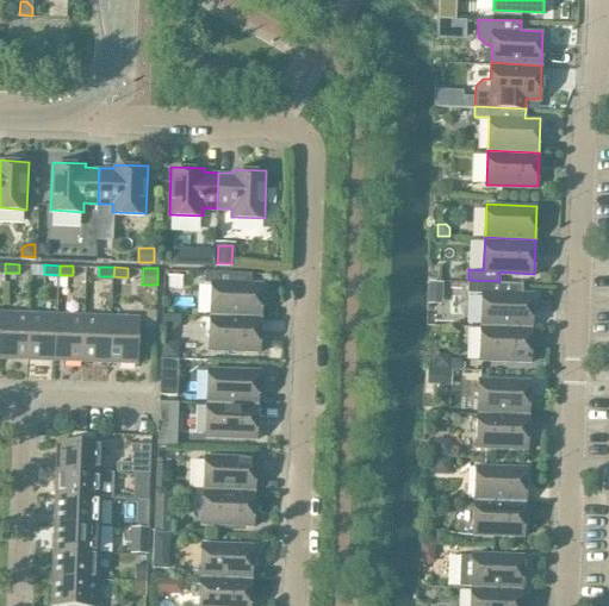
[(212,282),(211,314),(261,317),(262,282),(248,282),(249,272),(205,270),(205,282),(212,282)]
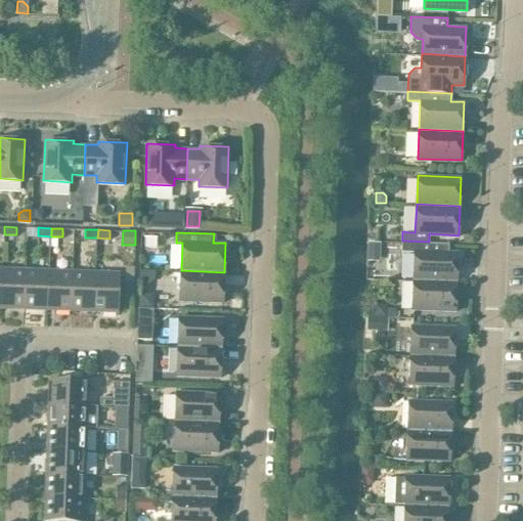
[(413,279),(456,280),(458,252),(447,251),(447,243),(429,242),(402,241),(402,251),(415,251),(413,279)]
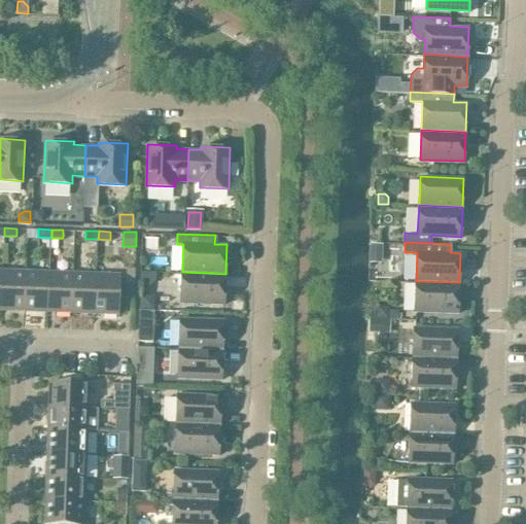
[(370,243),(370,252),(380,253),(380,243),(370,243)]
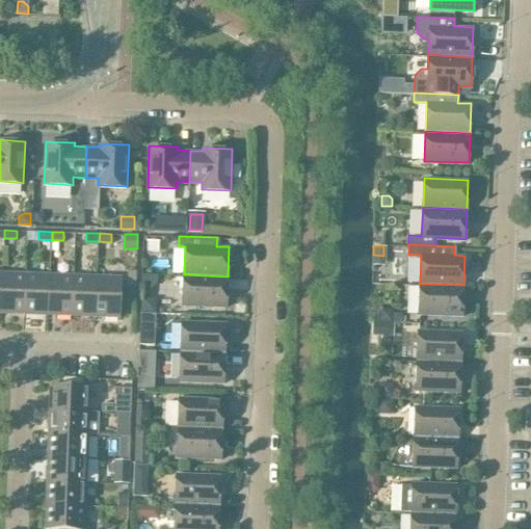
[(25,312),(26,273),(2,272),(1,311),(25,312)]
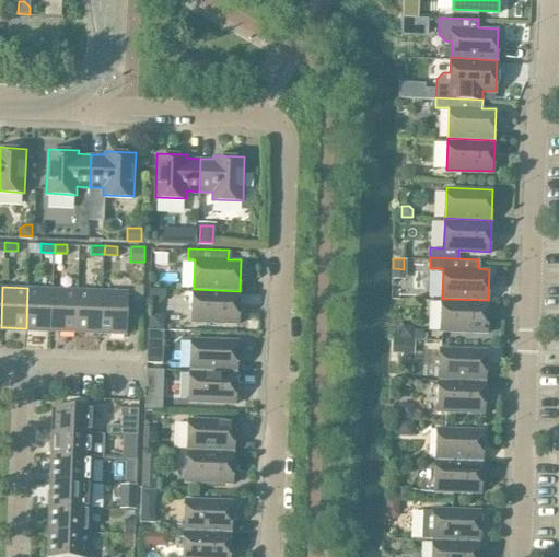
[(51,329),(53,288),(27,288),(26,328),(51,329)]
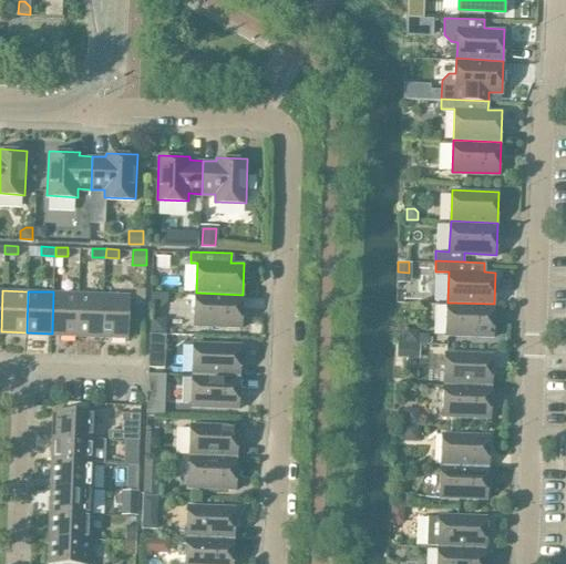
[(78,335),(79,293),(53,291),(52,334),(78,335)]
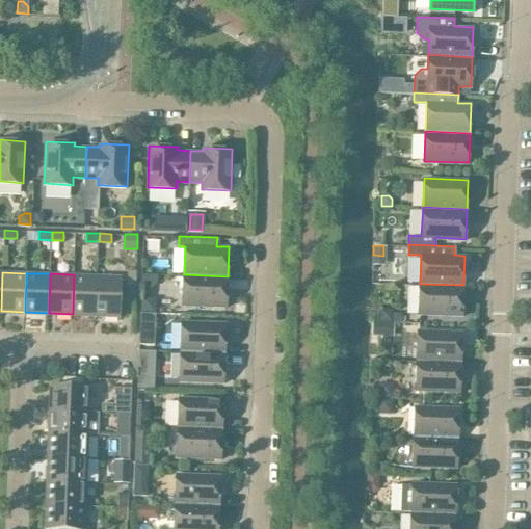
[(97,315),(98,275),(74,274),(73,314),(97,315)]
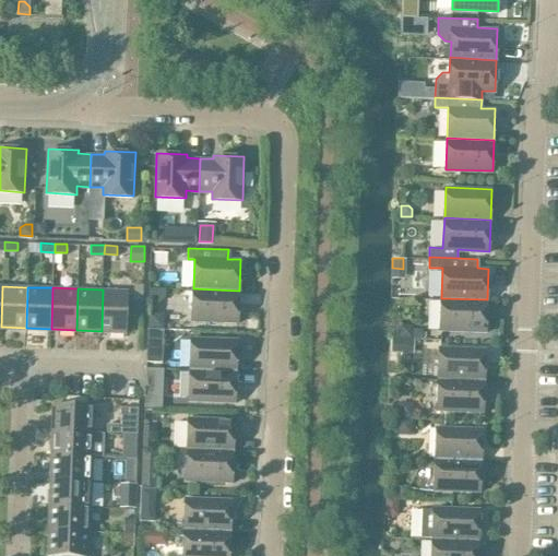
[(238,321),(239,291),(193,288),(192,320),(238,321)]
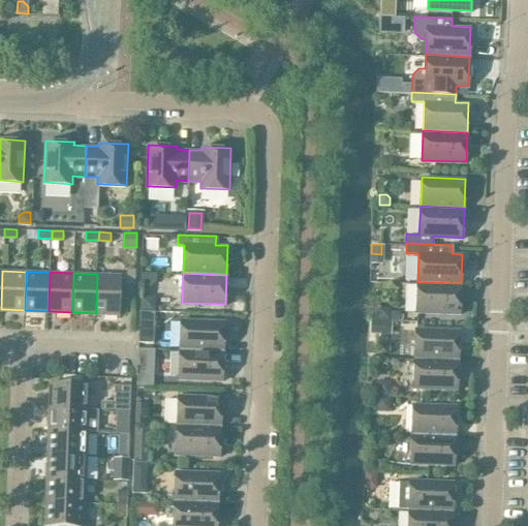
[(97,274),(96,313),(120,314),(121,275),(97,274)]
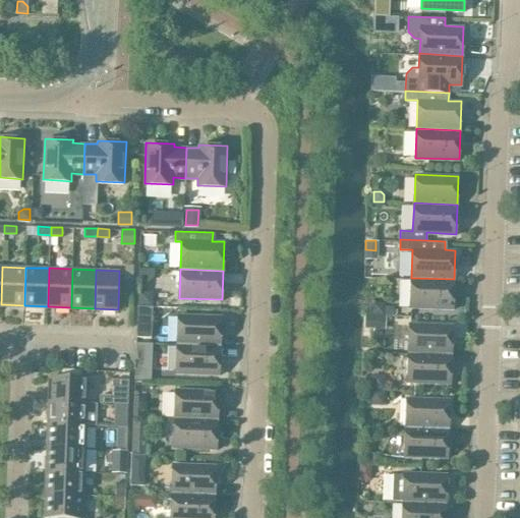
[(453,308),(454,279),(411,278),(410,306),(453,308)]
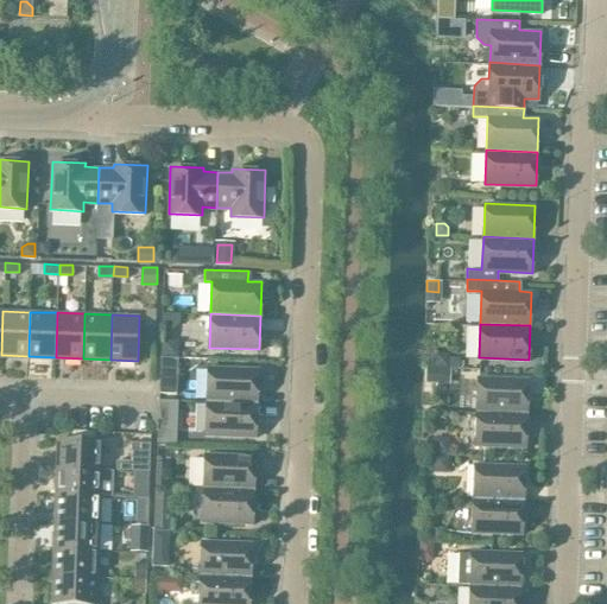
[(160,356),(172,356),(172,350),(169,345),(162,344),(160,356)]
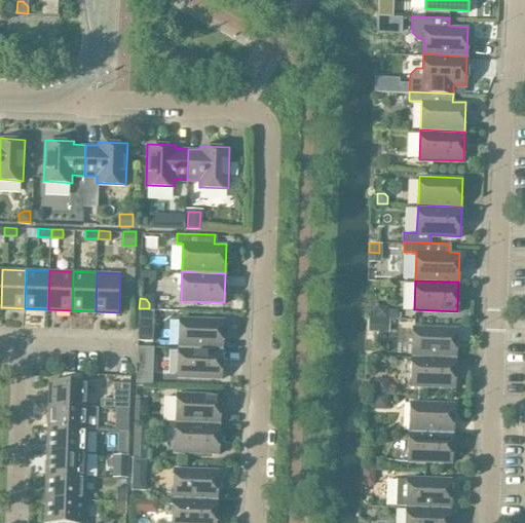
[(377,305),(376,318),(387,318),(387,310),(383,306),(377,305)]
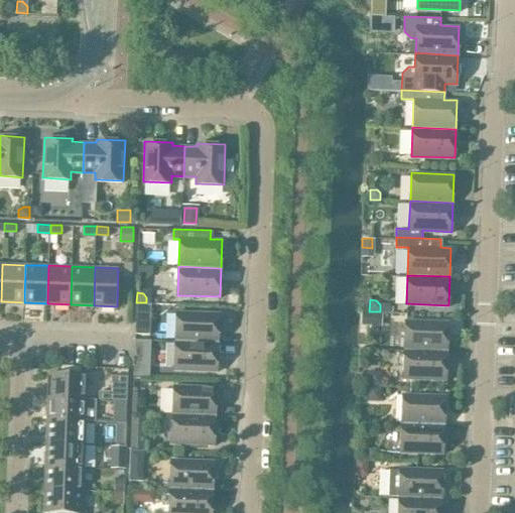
[(136,304),(135,334),(149,335),(150,304),(136,304)]
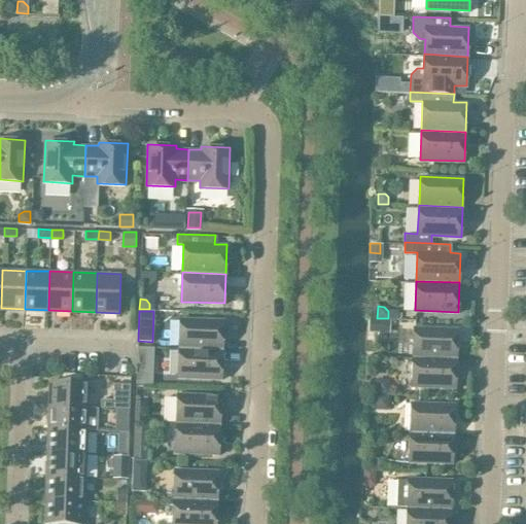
[(179,347),(222,349),(223,319),(180,318),(179,347)]
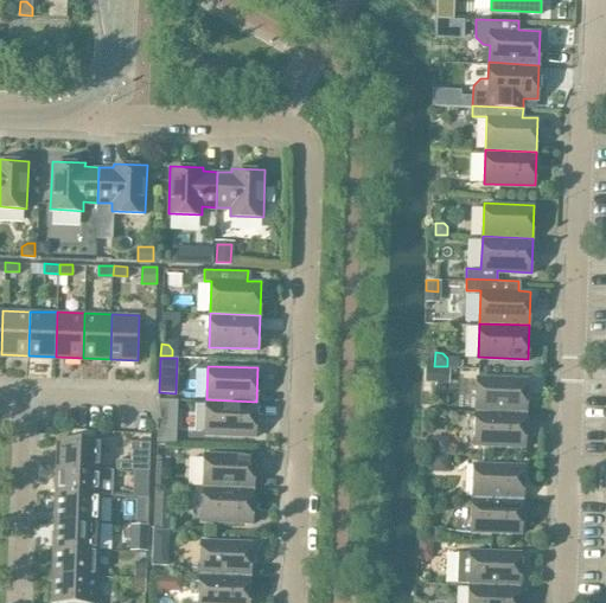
[(426,366),(426,380),(442,380),(444,367),(426,366)]
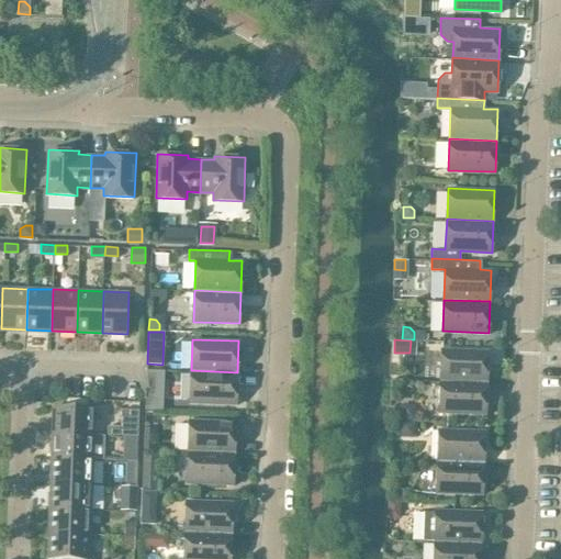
[(440,380),(486,382),(489,350),(441,348),(440,380)]
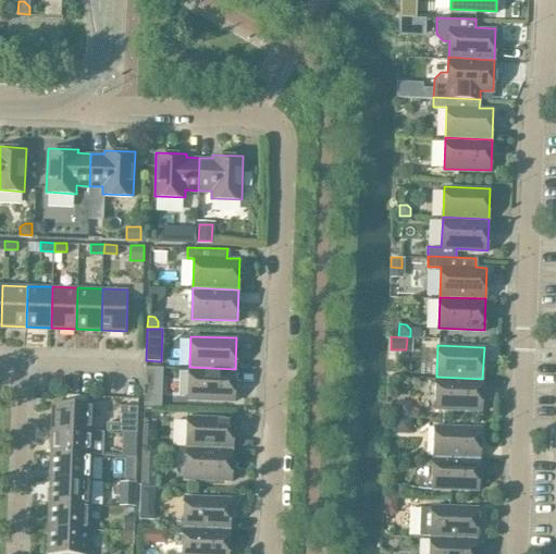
[(234,401),(235,369),(189,367),(188,398),(234,401)]
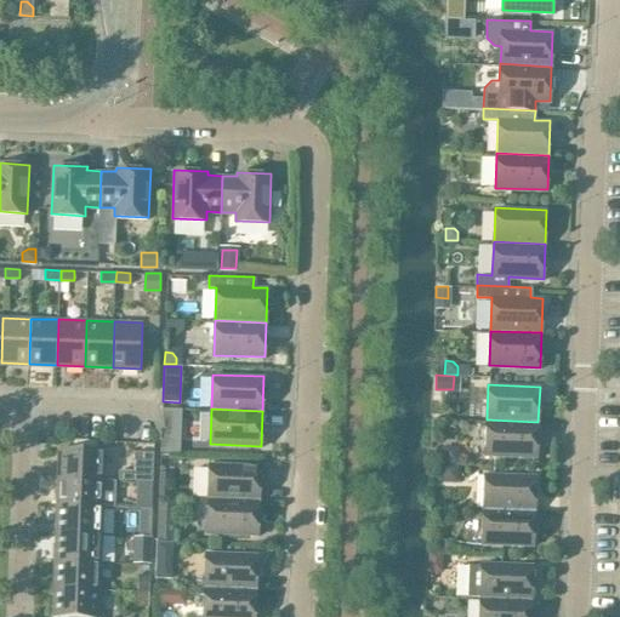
[(536,456),(538,422),(487,420),(485,455),(536,456)]
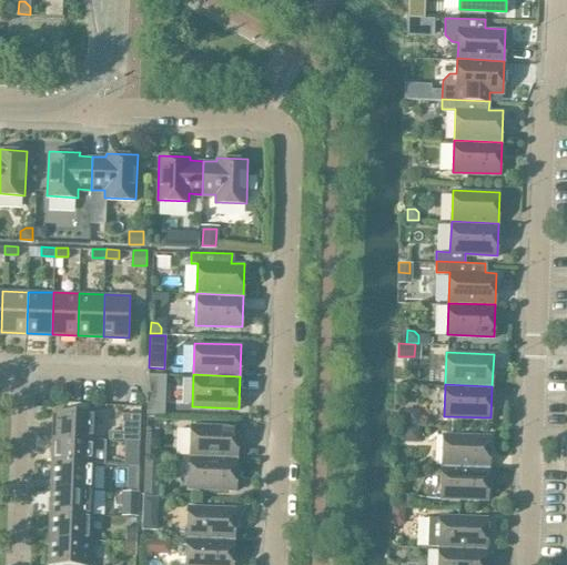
[(160,413),(161,401),(149,400),(148,412),(160,413)]
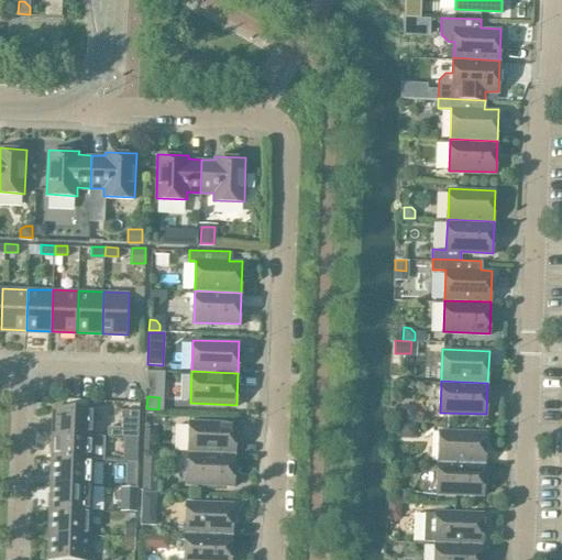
[(54,406),(53,432),(94,434),(95,408),(88,407),(88,399),(67,398),(67,407),(54,406)]
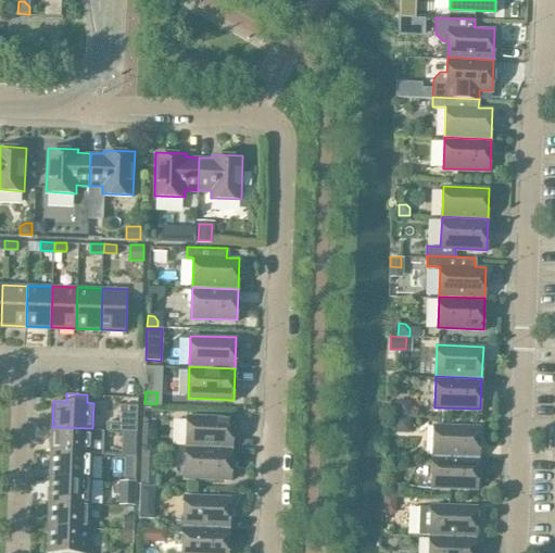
[(396,400),(396,415),(410,415),(411,405),(406,400),(396,400)]
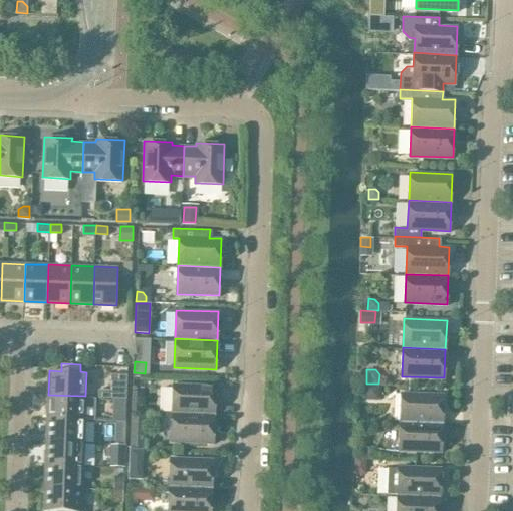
[(98,389),(98,397),(113,398),(118,398),(126,398),(126,386),(127,373),(111,373),(110,390),(98,389)]
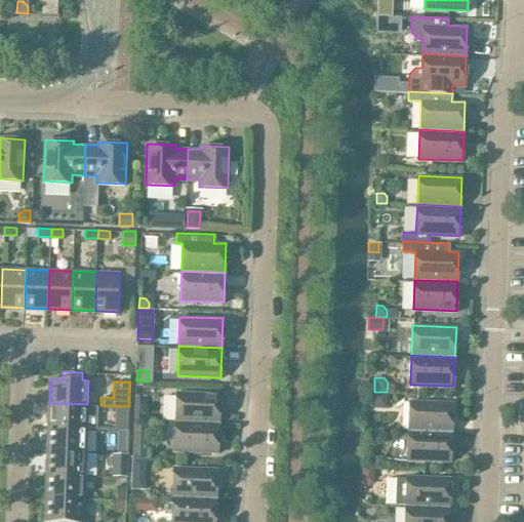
[(175,422),(219,423),(220,394),(176,392),(175,422)]
